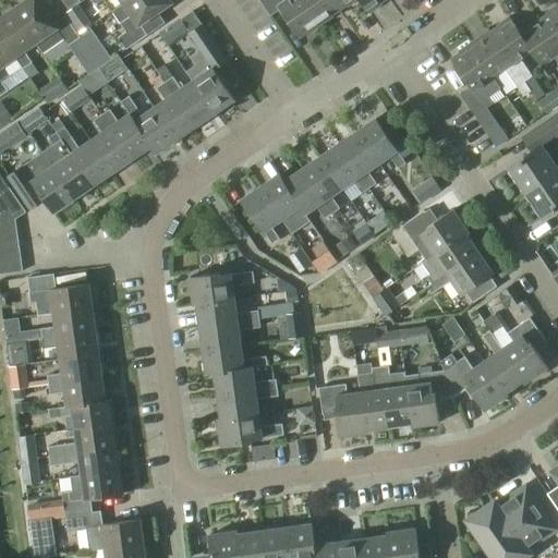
[(37,0),(28,0),(13,10),(35,41),(44,53),(63,39),(73,52),(79,53),(87,48),(77,35),(70,23),(65,16),(53,24),(37,0)]
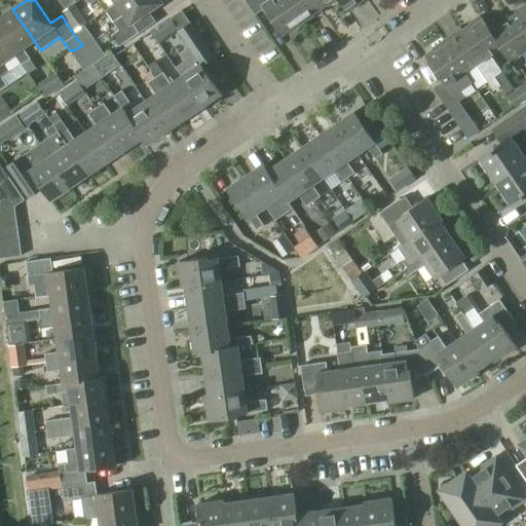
[(59,0),(65,9),(76,2),(74,0),(59,0)]
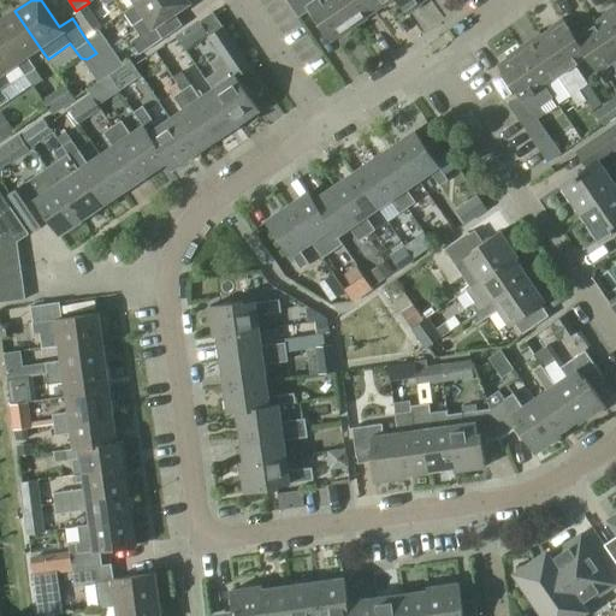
[(130,41),(138,54),(163,39),(154,25),(188,3),(187,0),(141,0),(137,3),(126,11),(142,34),(130,41)]
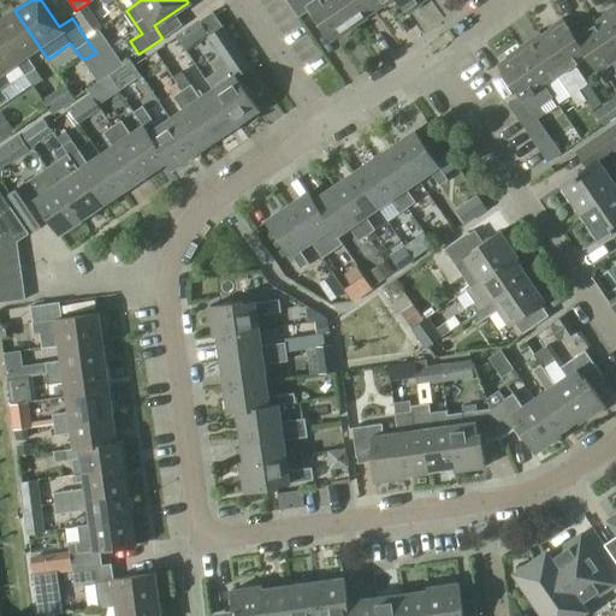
[(341,36),(354,28),(335,0),(285,0),(298,17),(309,10),(331,41),(341,35),(341,36)]
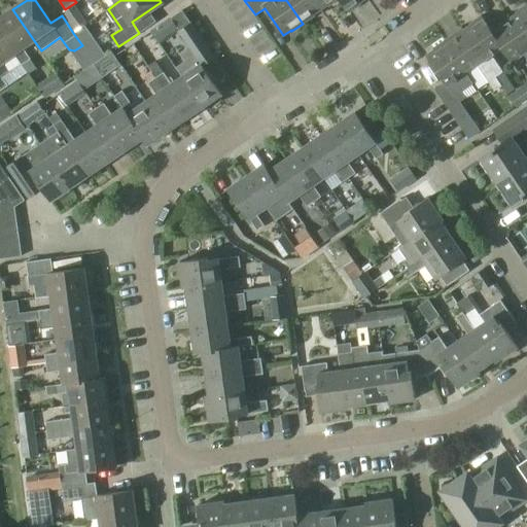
[(286,0),(303,24),(314,15),(313,14),(320,9),(313,0),(286,0)]
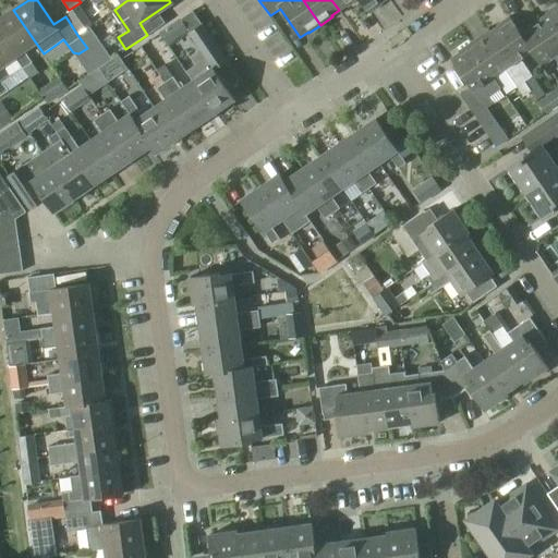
[(331,0),(339,10),(347,4),(348,7),(356,0),(331,0)]
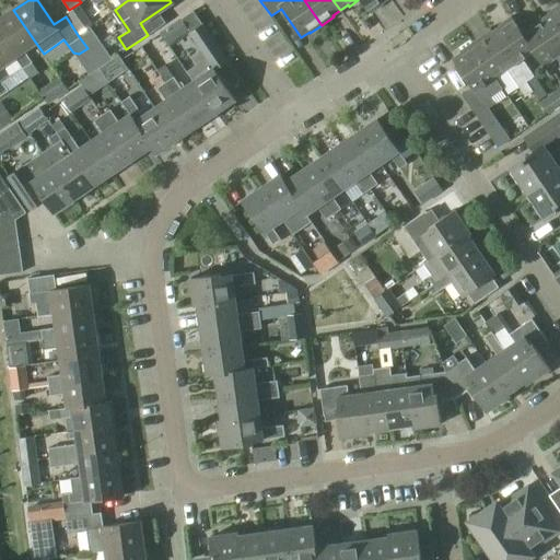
[(361,0),(370,13),(383,4),(382,3),(385,0),(361,0)]
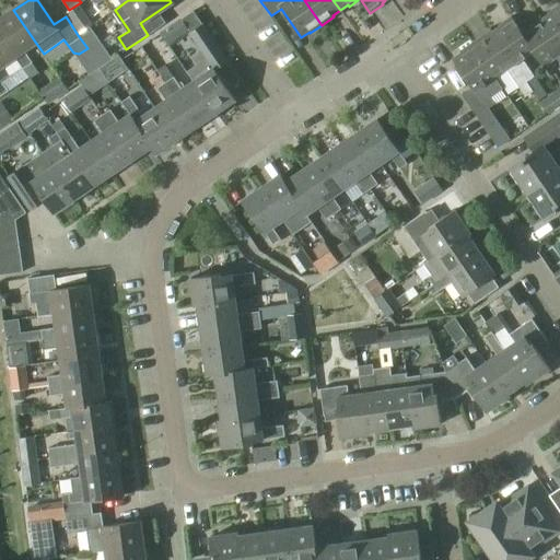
[(549,14),(541,20),(559,47),(559,6),(548,13),(549,14)]
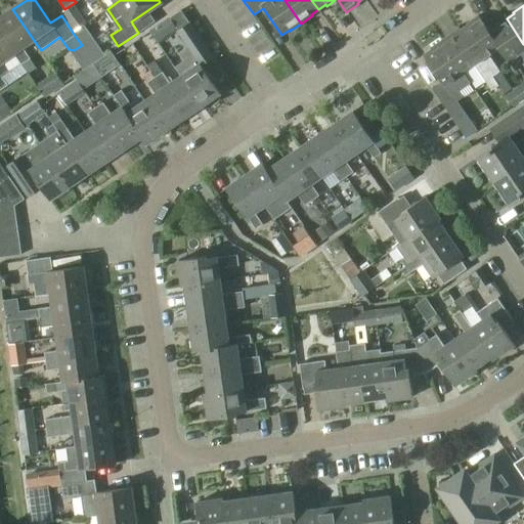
[(0,17),(0,32),(13,52),(20,61),(29,56),(22,47),(33,39),(12,9),(0,17)]
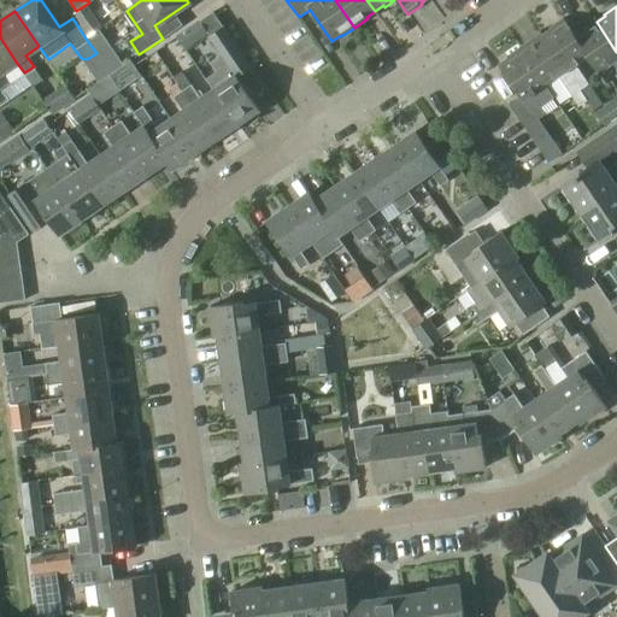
[(210,84),(213,90),(238,125),(259,110),(236,77),(251,68),(213,12),(200,22),(211,36),(209,37),(222,57),(213,63),(222,76),(210,84)]
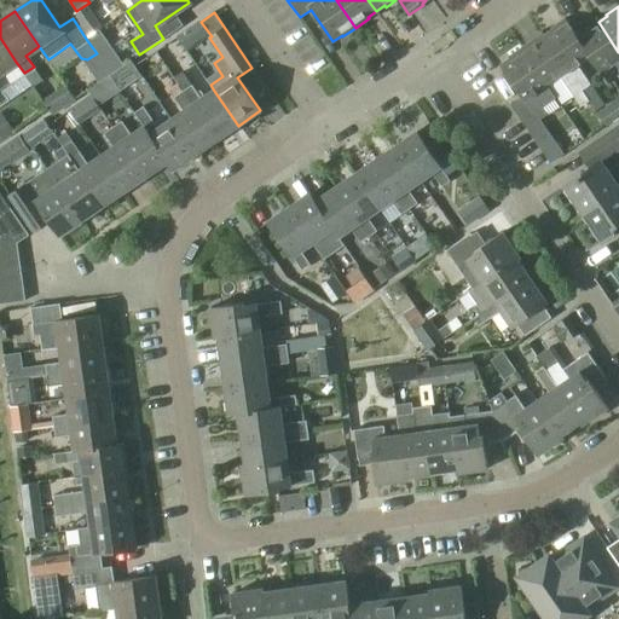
[(86,19),(77,25),(86,39),(96,33),(86,19)]
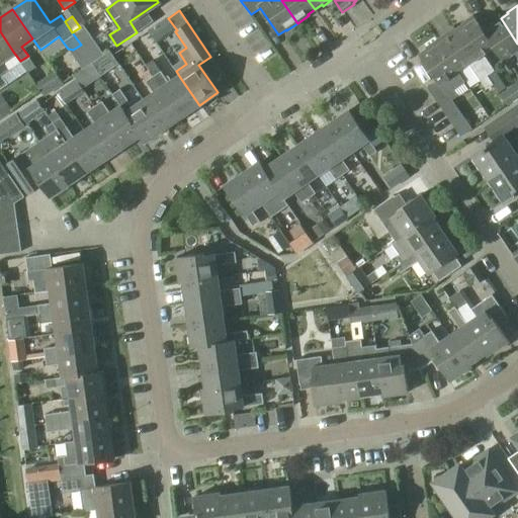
[(462,25),(455,30),(487,76),(494,71),(483,55),(494,48),(482,29),(472,16),(461,23),(462,25)]
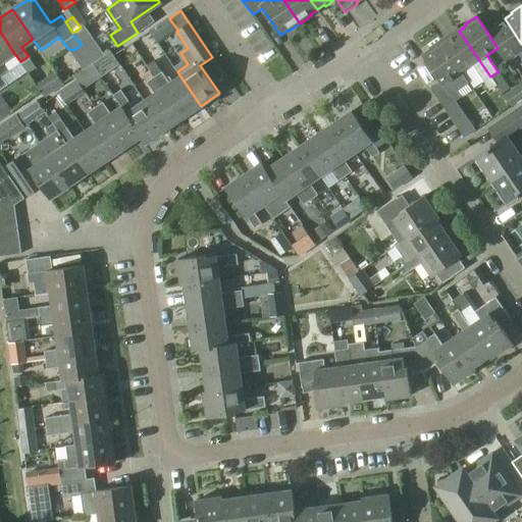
[(521,60),(521,44),(505,18),(498,23),(497,22),(485,30),(498,48),(507,61),(517,54),(521,60)]
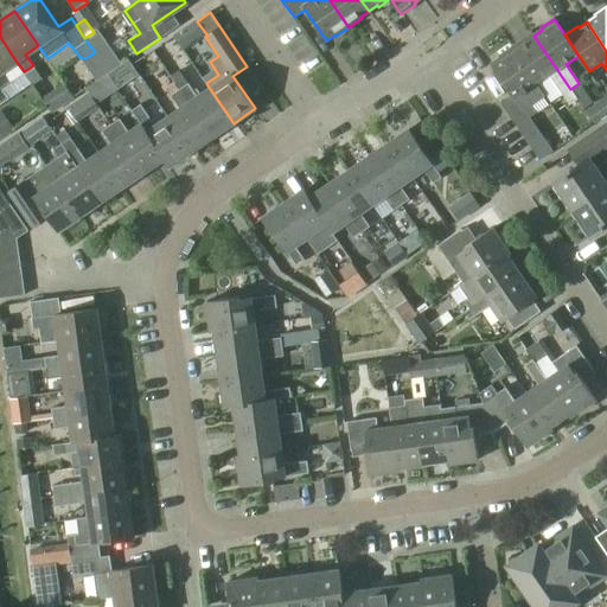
[(94,32),(84,38),(95,52),(103,46),(94,32)]
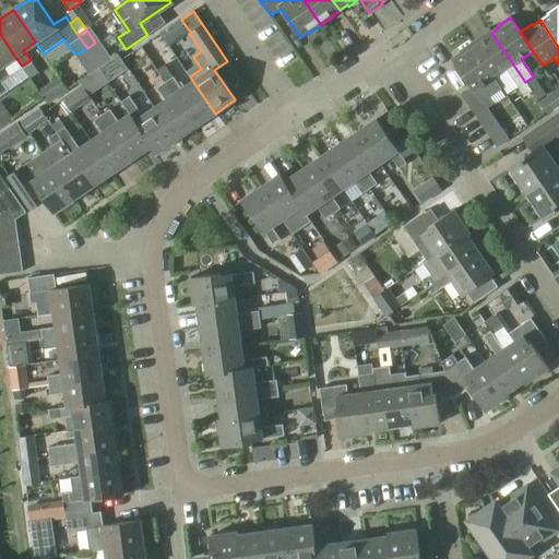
[(483,36),(471,44),(494,78),(506,70),(523,96),(531,91),(525,82),(491,33),(484,37),(483,36)]
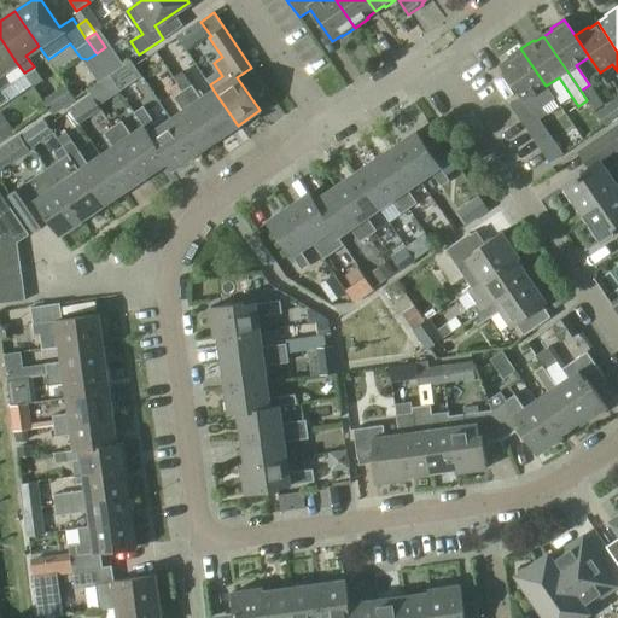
[(1,88),(24,73),(0,38),(0,106),(10,100),(1,88)]
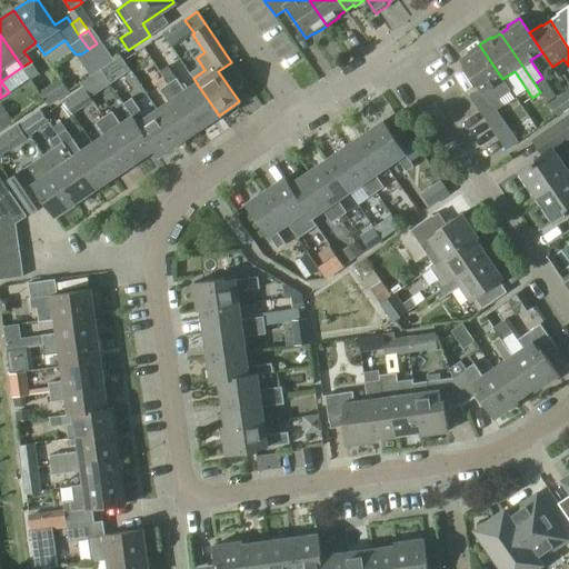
[(479,89),(469,97),(506,150),(519,141),(497,110),(503,105),(491,88),(502,79),(479,45),(467,53),(468,55),(460,60),(479,89)]
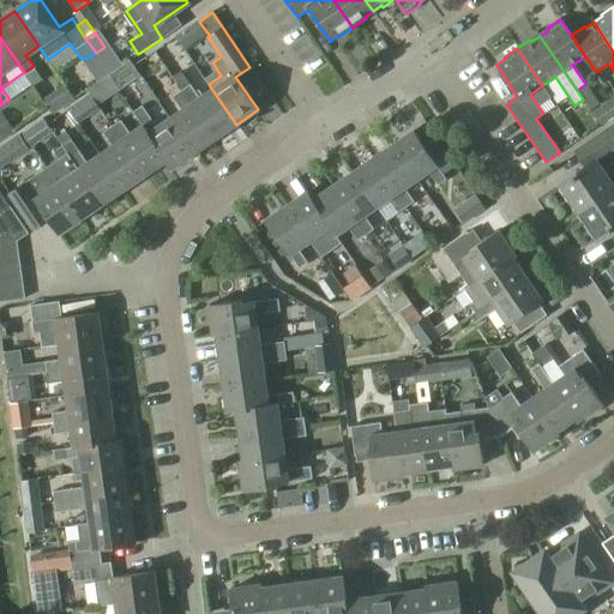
[(130,61),(108,76),(119,91),(140,76),(133,66),(130,61)]
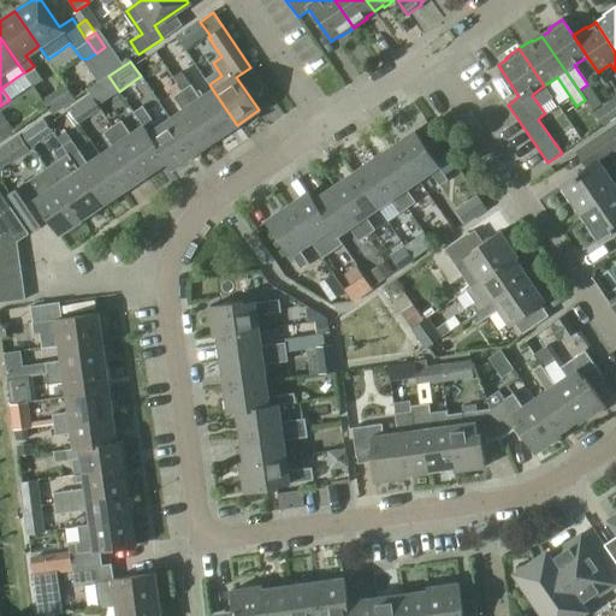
[(189,86),(182,90),(215,140),(237,125),(213,90),(199,100),(189,86)]
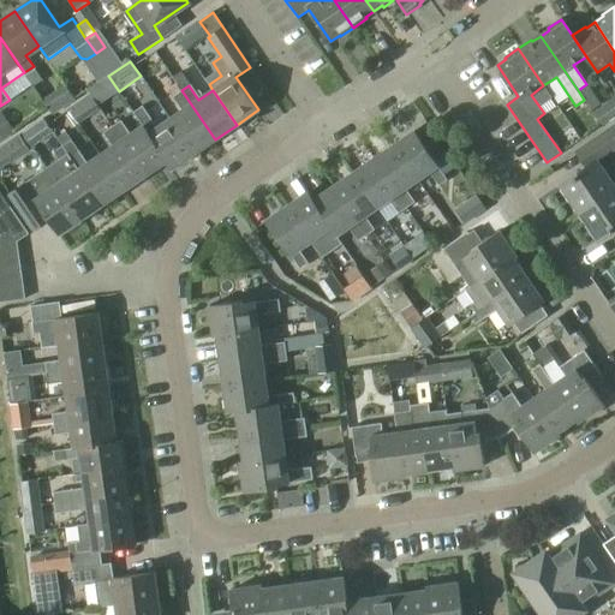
[(193,154),(215,139),(181,90),(172,97),(181,111),(169,119),(193,154)]
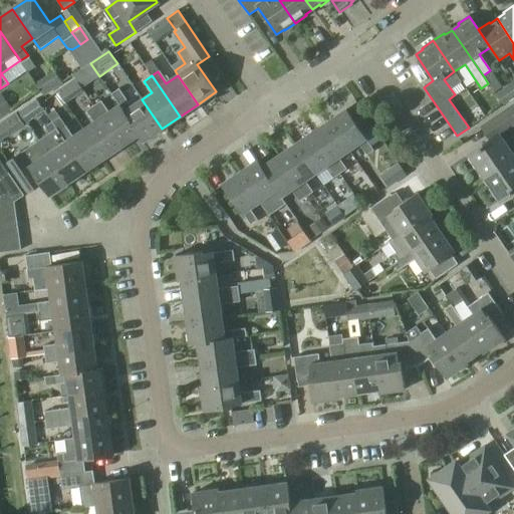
[(502,104),(513,96),(513,81),(495,93),(502,104)]
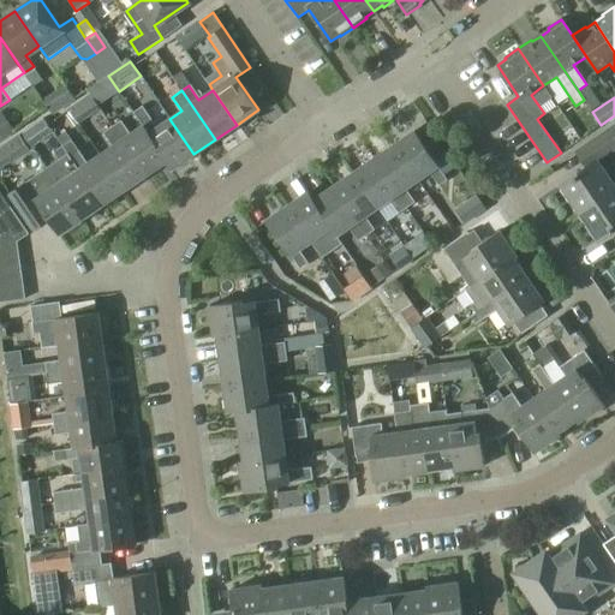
[(133,113),(143,126),(172,168),(193,154),(169,119),(157,127),(143,107),(133,113)]
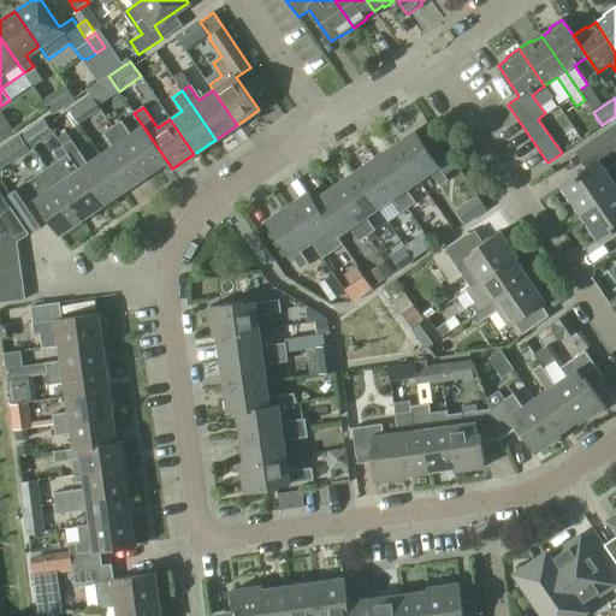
[(112,126),(146,176),(166,161),(172,170),(172,169),(143,126),(134,132),(132,130),(129,132),(122,120),(112,126)]
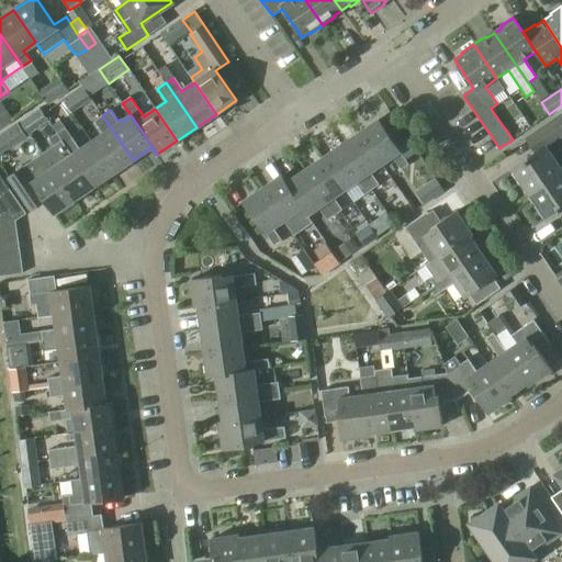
[(100,136),(91,142),(113,173),(133,160),(102,115),(94,121),(102,132),(98,134),(100,136)]
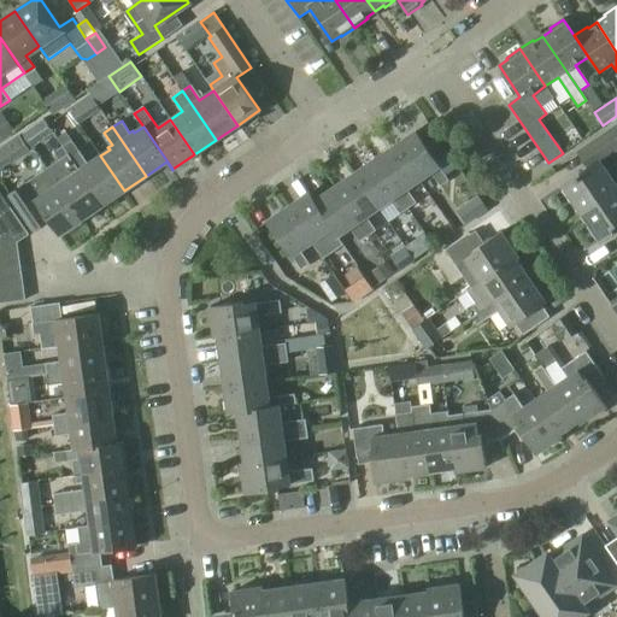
[(416,131),(395,146),(419,181),(430,172),(440,186),(448,181),(439,166),(440,166),(416,131)]
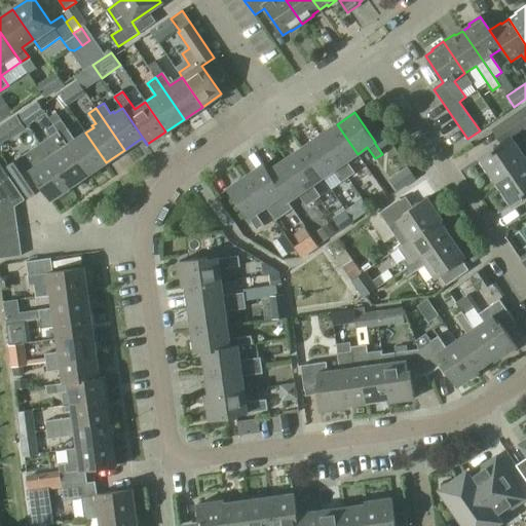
[(0,144),(24,128),(14,115),(0,124),(0,144)]
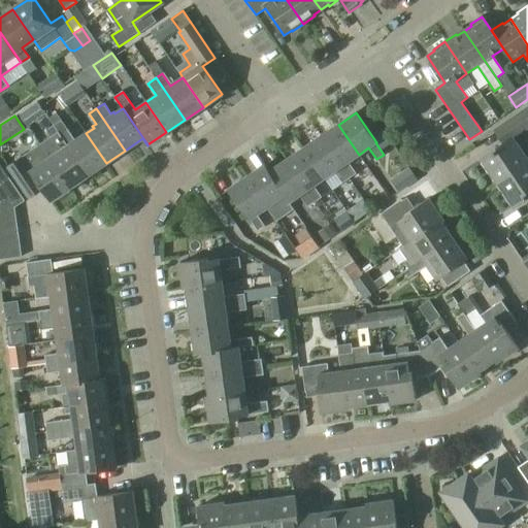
[(347,163),(359,155),(338,125),(321,136),(349,177),(355,174),(347,163)]
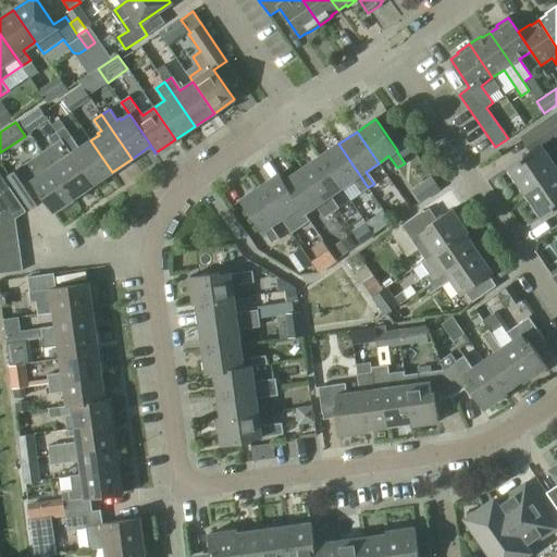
[(62,141),(93,185),(112,172),(90,140),(83,146),(81,144),(77,146),(71,136),(62,141)]
